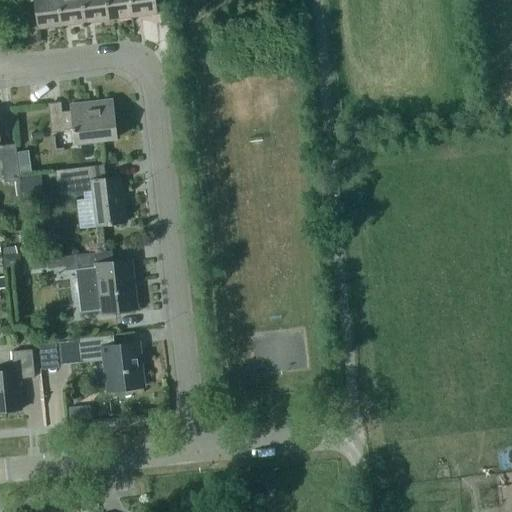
[(32,0),(36,29),(61,26),(58,0),(32,0)]
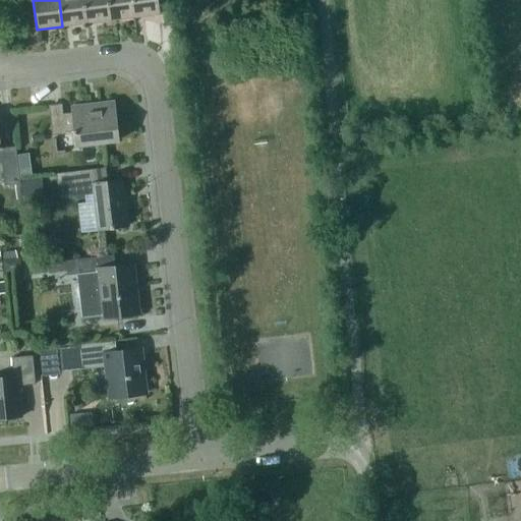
[(59,0),(62,26),(87,23),(83,0),(59,0)]
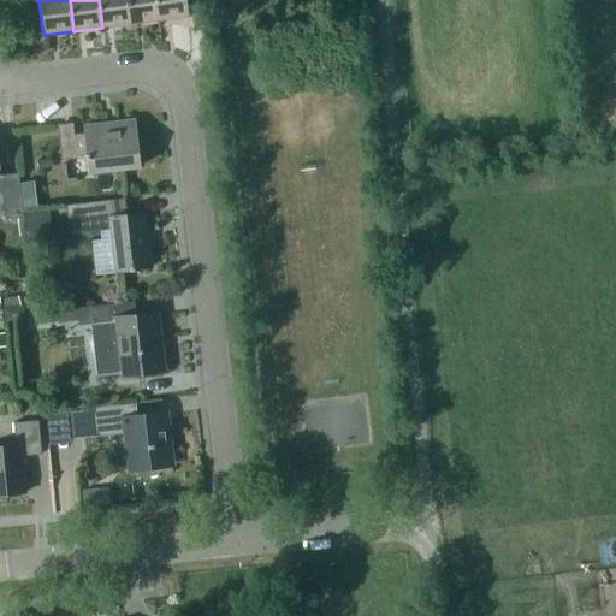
[(128,0),(99,0),(102,28),(131,24),(128,0)]
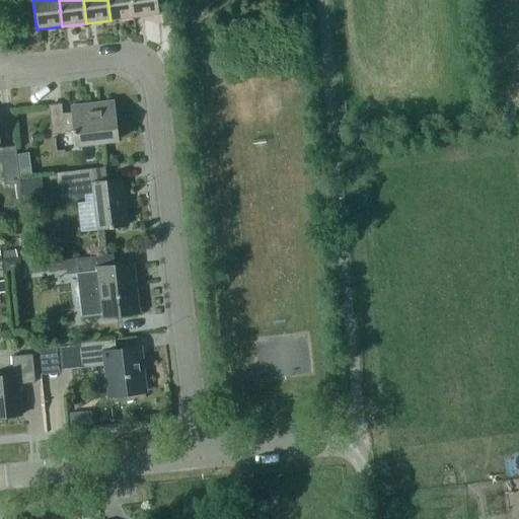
[(107,0),(110,20),(135,17),(132,0),(107,0)]
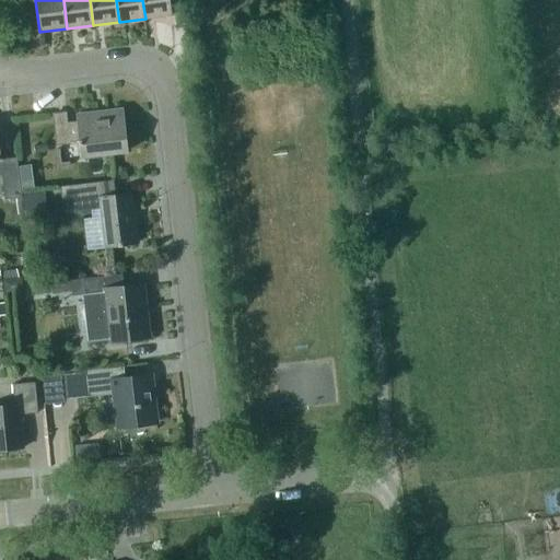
[(142,0),(146,19),(171,15),(168,0),(142,0)]
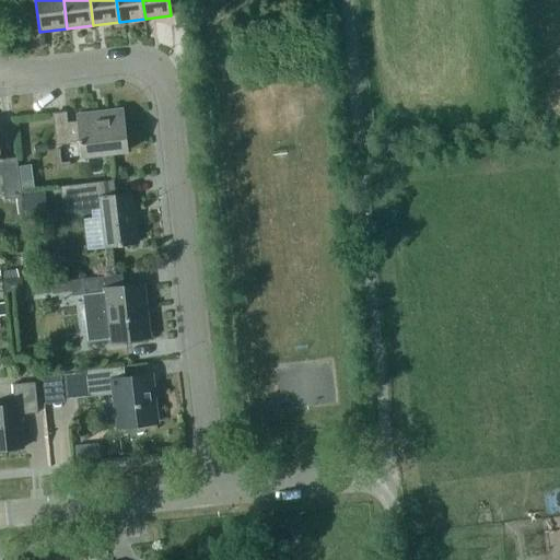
[(78,121),(67,124),(66,112),(53,114),(56,144),(69,143),(69,142),(80,140),(82,155),(102,153),(103,155),(126,152),(120,109),(106,112),(106,116),(78,119),(78,121)]
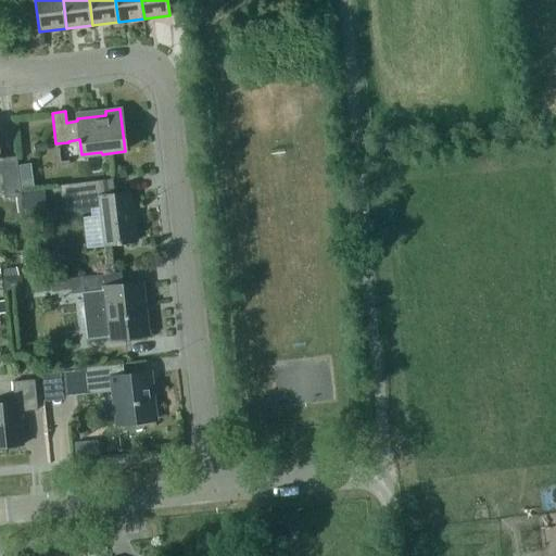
[(0,152),(0,175),(1,175),(4,199),(21,197),(16,162),(1,164),(0,160),(1,160),(0,152)]
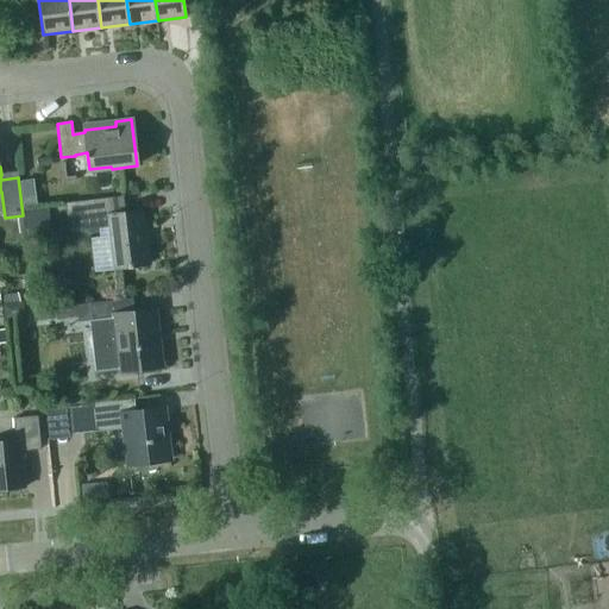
[(113,269),(149,265),(143,211),(125,212),(124,196),(67,202),(70,231),(108,227),(113,269)]
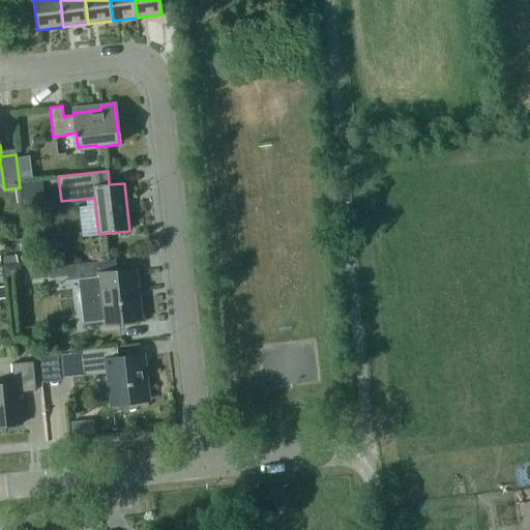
[(42,188),(21,190),(23,209),(45,207),(42,188)]
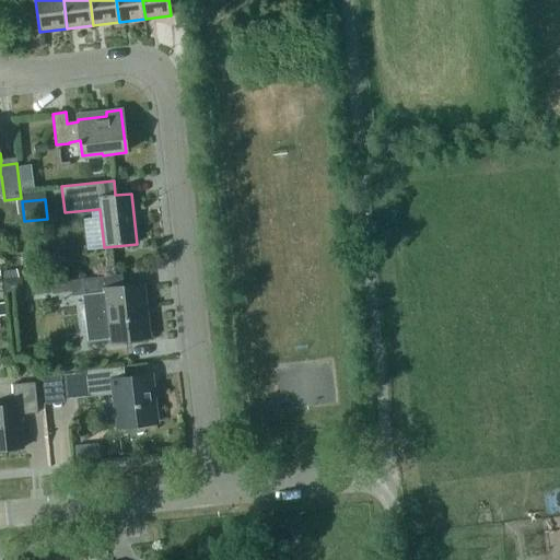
[(18,270),(1,271),(2,280),(18,278),(18,270)]
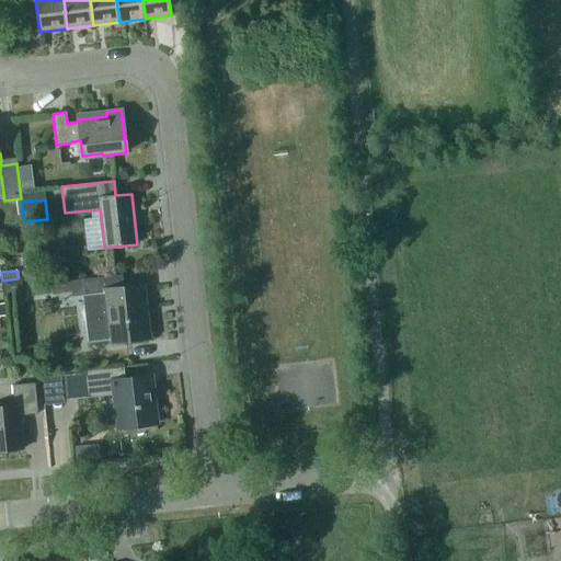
[(121,275),(81,279),(83,300),(87,298),(91,346),(148,339),(141,288),(123,290),(121,275)]
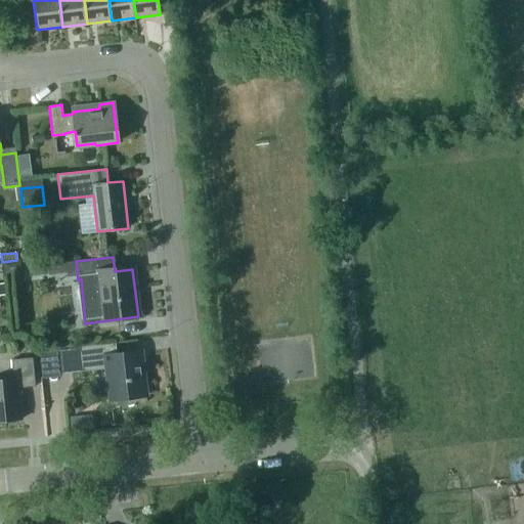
[(16,260),(2,262),(3,276),(22,274),(20,260),(16,260)]
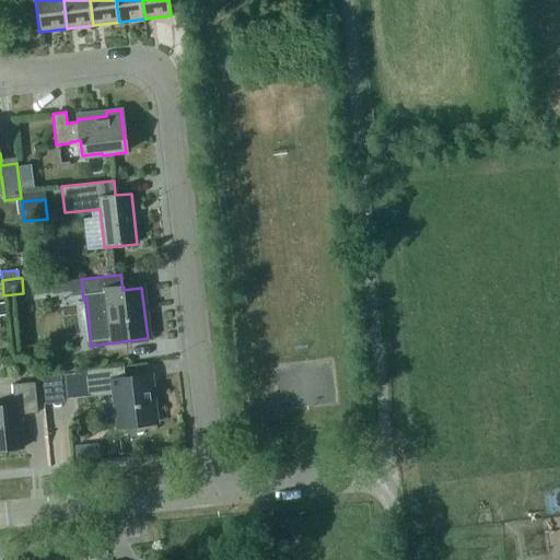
[(84,372),(58,375),(61,400),(88,398),(86,386),(111,383),(112,395),(115,427),(158,421),(153,377),(125,381),(123,368),(84,372)]
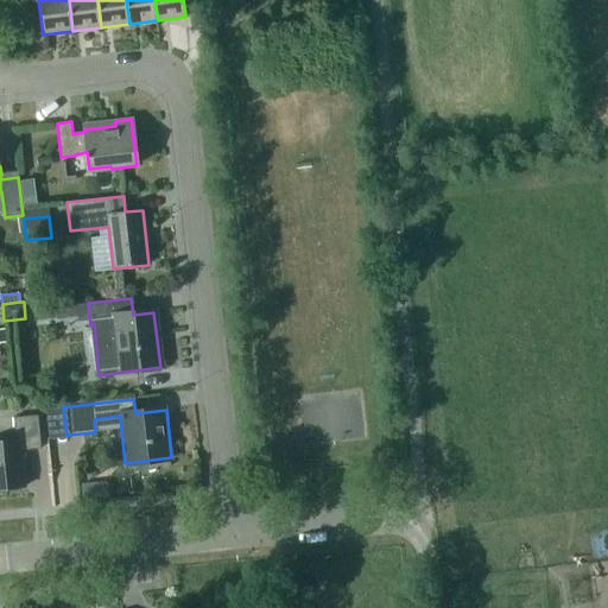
[(0,488),(25,486),(20,449),(39,447),(36,413),(11,417),(14,438),(0,439),(0,488)]
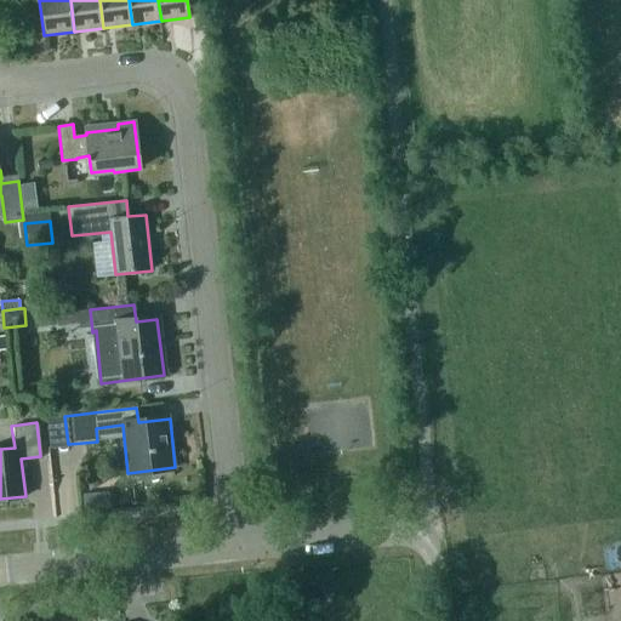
[(97,494),(83,495),(84,510),(98,508),(97,494)]
